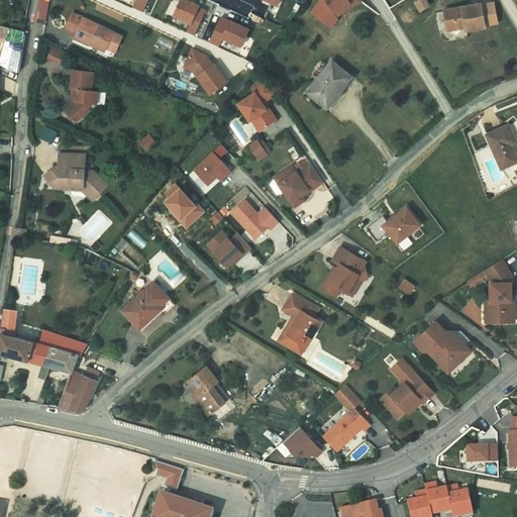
[(48,0),(47,0),(39,0),(36,19),(45,20),(48,0)]
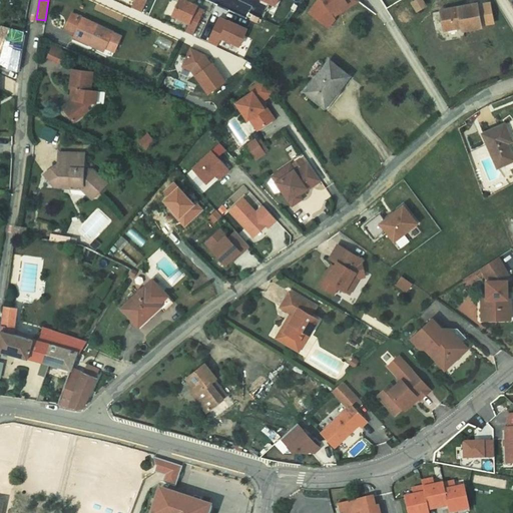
[(135,0),(132,8),(142,13),(147,0),(135,0)]
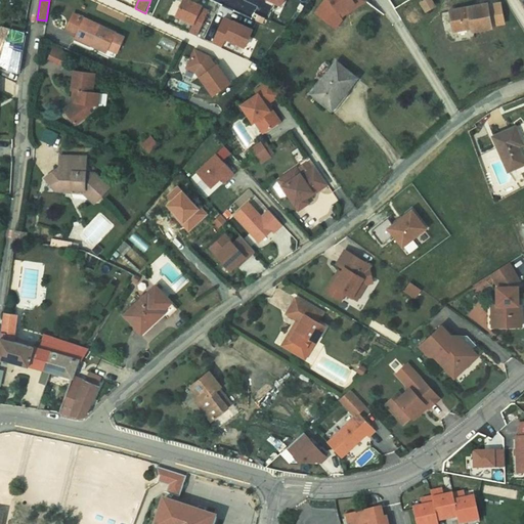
[(202,6),(187,0),(183,0),(176,16),(193,24),(189,33),(197,37),(208,11),(201,8),(202,6)]
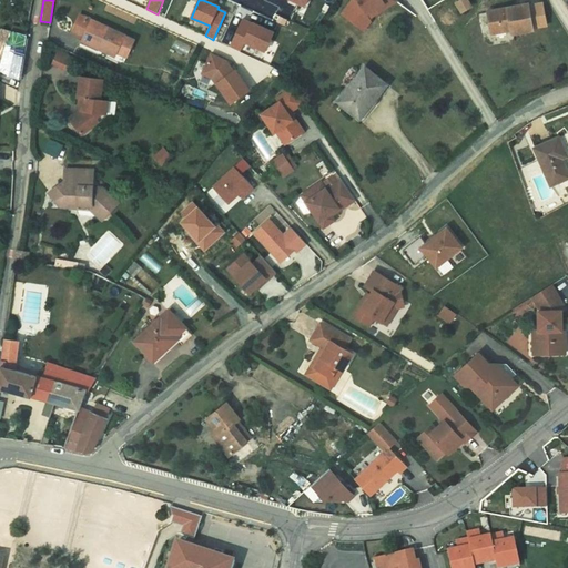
[(352,0),(343,13),(358,26),(368,13),(385,3),(387,7),(397,0),(396,0),(352,0)]
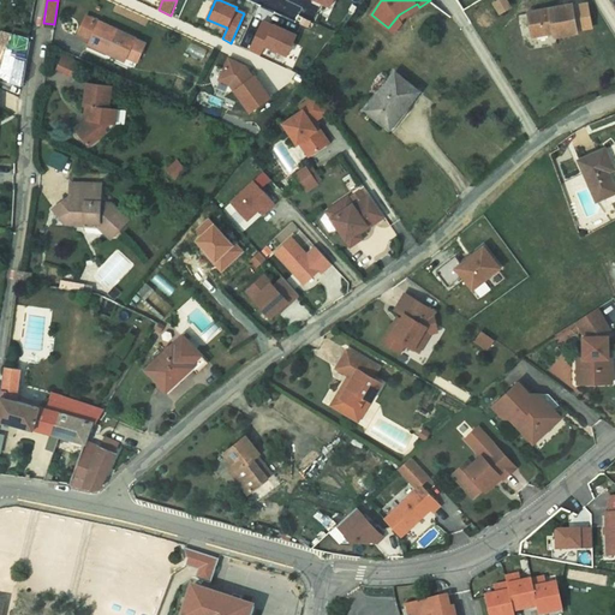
[(501,13),(511,7),(506,0),(499,0),(494,3),(501,13)]
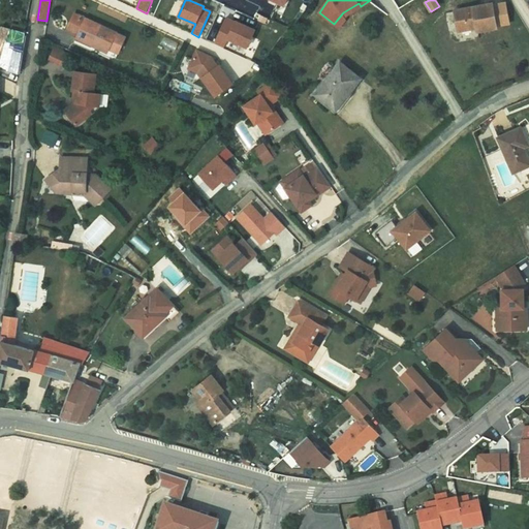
[(343,12),(334,24),(339,28),(345,20),(344,17),(361,6),(359,3),(343,12)]
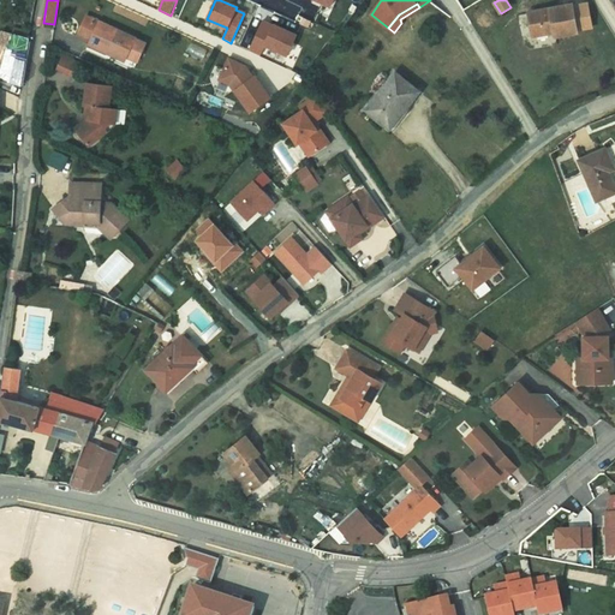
[(529,12),(533,35),(555,31),(556,36),(577,31),(577,30),(572,7),(572,5),(529,12)]
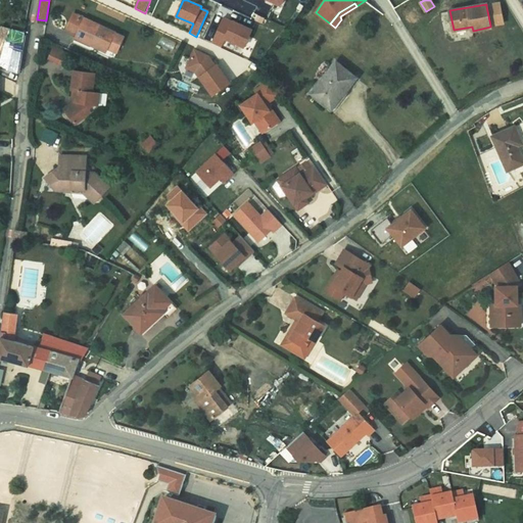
[(486,6),(490,26),(502,24),(498,4),(486,6)]
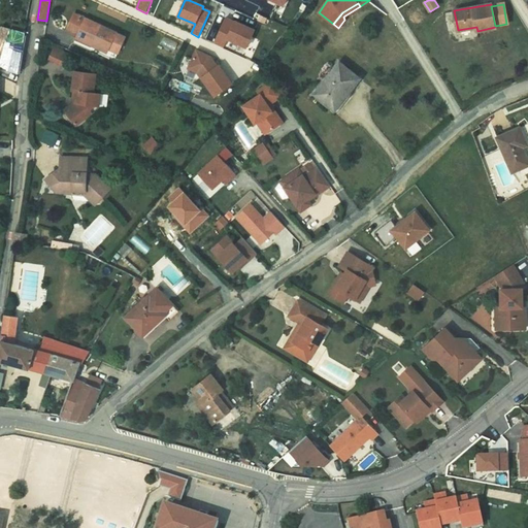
[(77,35),(76,38),(93,45),(94,43),(108,50),(108,48),(118,53),(125,36),(74,13),(67,31),(77,35)]
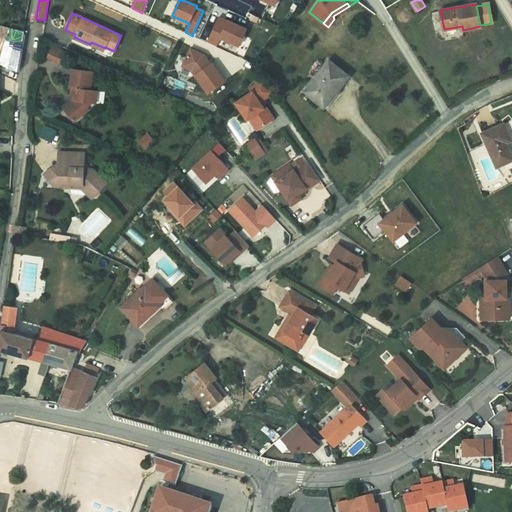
[(227,22),(218,18),(207,42),(216,47),(220,38),(238,46),(246,30),(227,21),(227,22)]
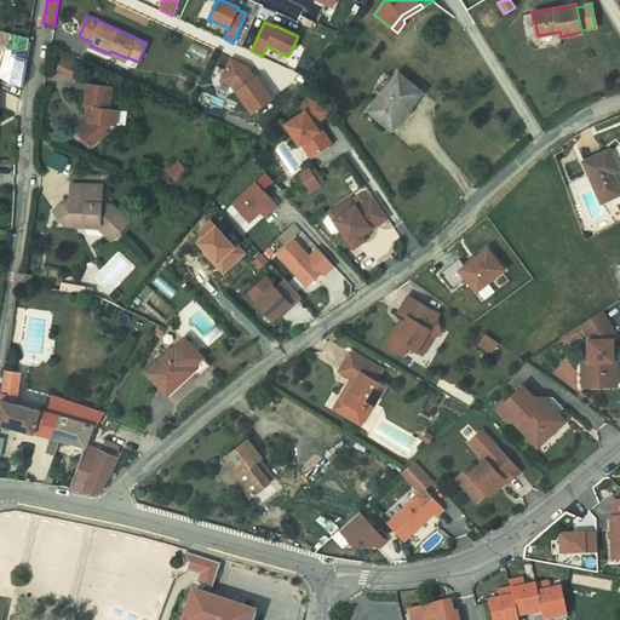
[(15,28),(12,35),(29,39),(30,32),(15,28)]
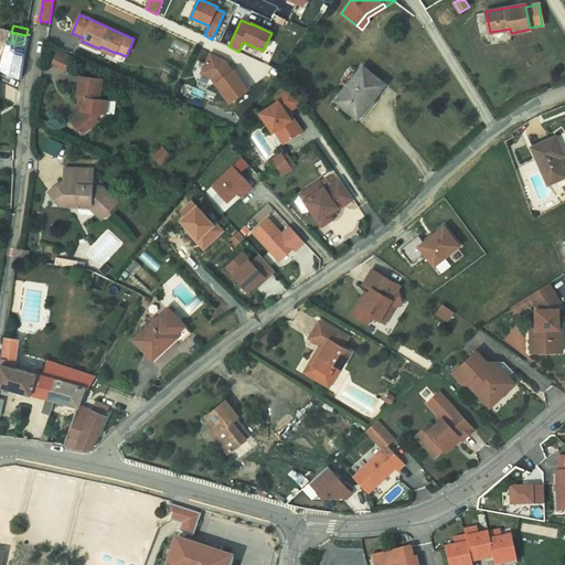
[(19,78),(27,35),(11,32),(1,29),(0,31),(0,55),(4,57),(1,70),(19,78)]
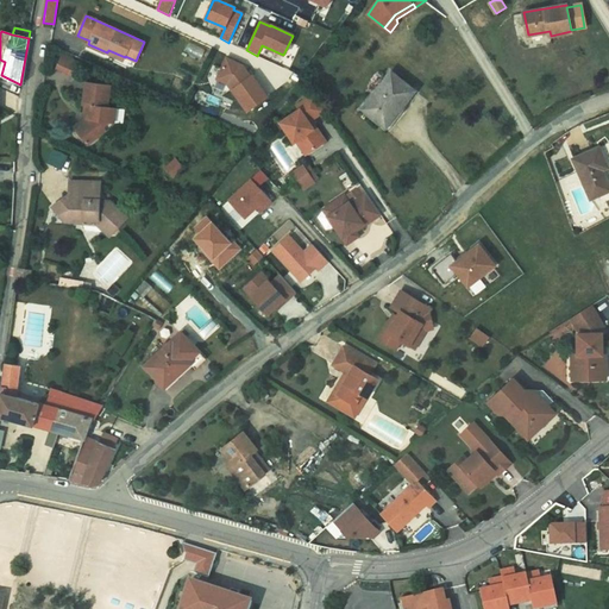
[(108,50),(107,52),(124,60),(125,57),(108,50)]
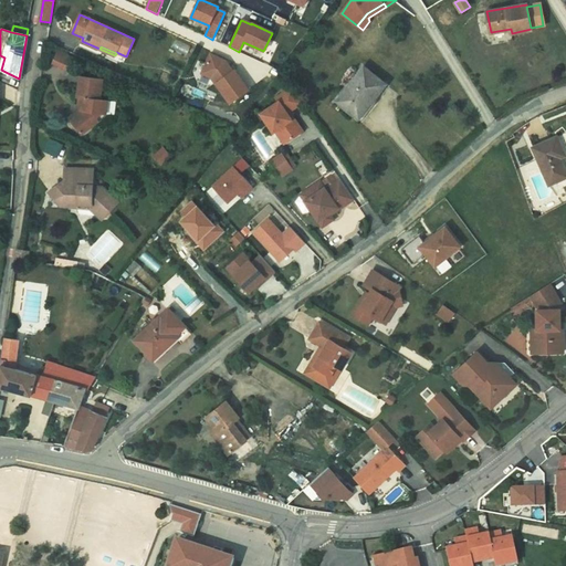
[(72,56),(59,51),(54,60),(69,65),(72,56)]
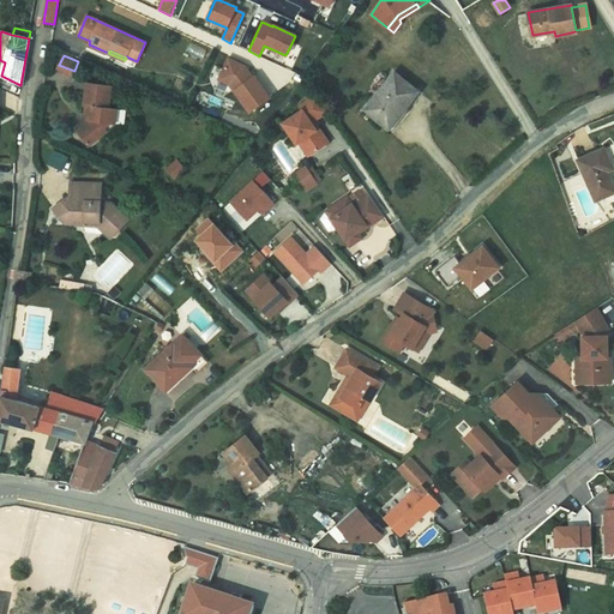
[(244,66),(228,58),(218,78),(228,84),(250,110),(269,95),(253,74),(252,76),(246,70),(245,71),(241,67),(244,66)]
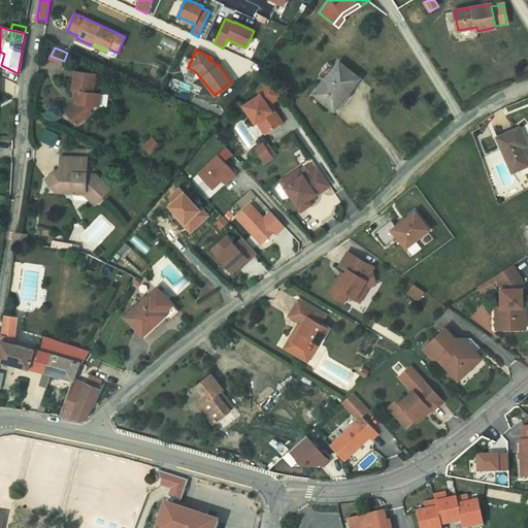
[(335,110),(360,78),(339,63),(315,94),(335,110)]
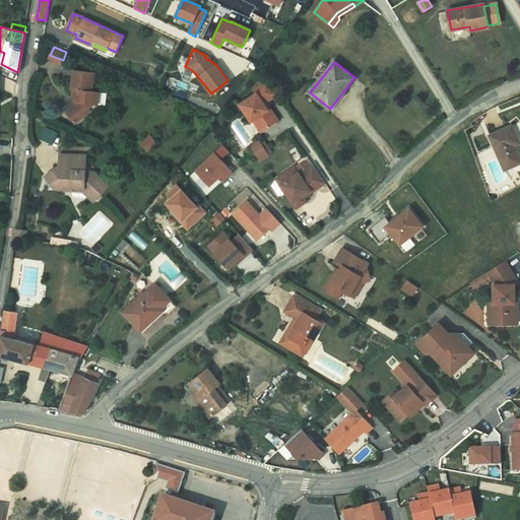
[(88,108),(93,104),(98,105),(100,92),(92,91),(94,73),(73,70),(71,89),(73,89),(75,89),(74,101),(71,103),(64,109),(75,123),(90,111),(88,108)]
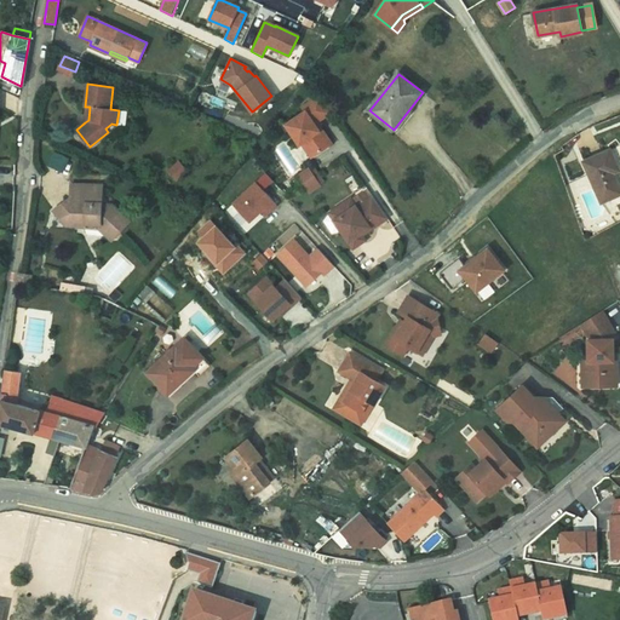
[(331,113),(320,96),(303,108),(305,112),(286,125),(299,145),(302,143),(311,158),(332,144),(322,128),(320,131),(315,124),(317,122),(331,113)]
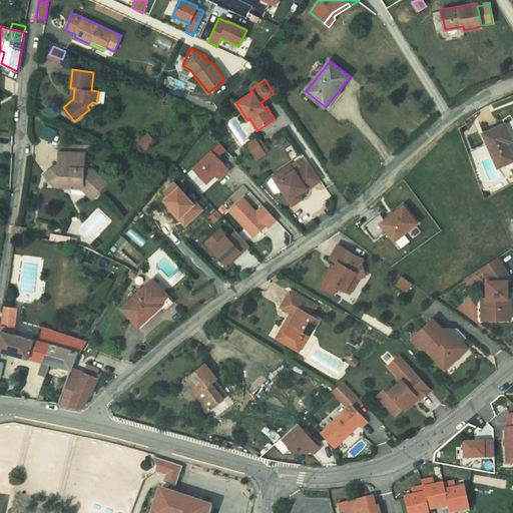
[(498,167),(512,160),(512,156),(507,143),(512,141),(505,124),(483,133),(498,167)]
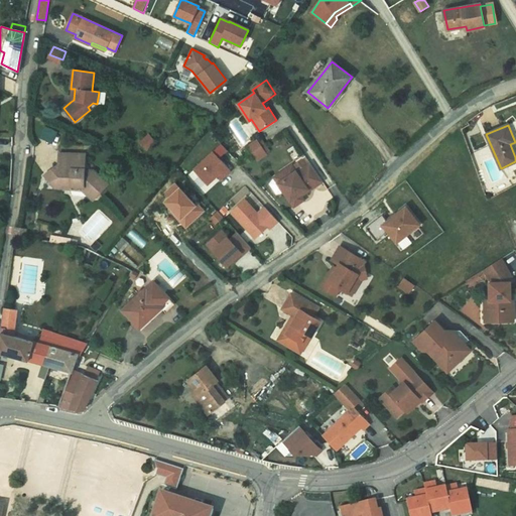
[(56,133),(44,127),(40,137),(52,143),(56,133)]
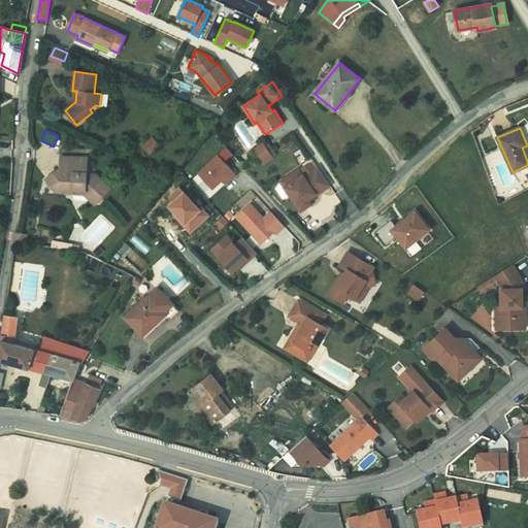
[(255,150),(259,156),(267,150),(265,147),(263,143),(255,150)]
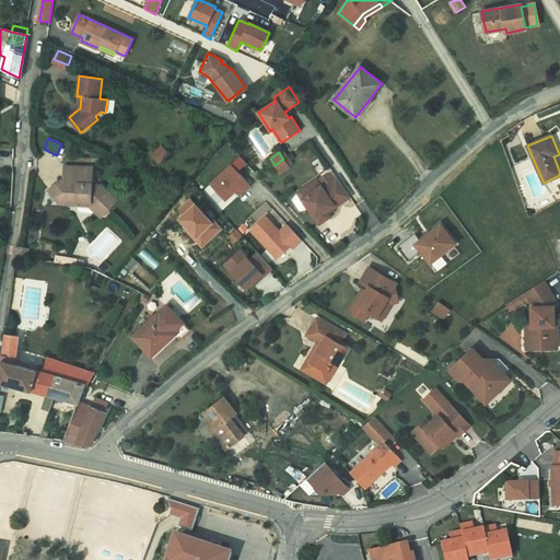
[(282,154),(281,156),(283,159),(275,165),(280,173),(293,164),(284,152),(282,154)]
